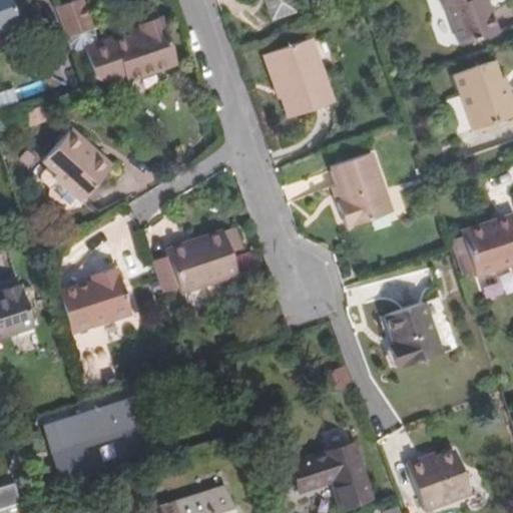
[(0,0),(0,29),(21,22),(12,0),(0,0)]
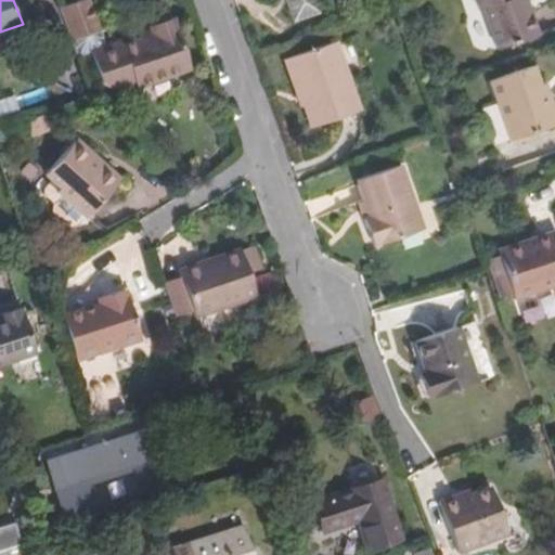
[(140,77),(142,87),(195,66),(178,20),(153,28),(155,35),(127,46),(125,39),(110,44),(92,0),(84,0),(62,8),(80,57),(94,52),(106,84),(110,84),(115,86),(140,77)]
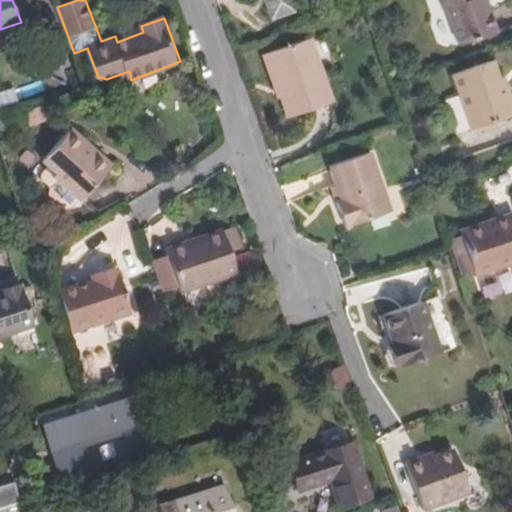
[(298,15),(292,0),(266,0),(275,24),(298,15)]
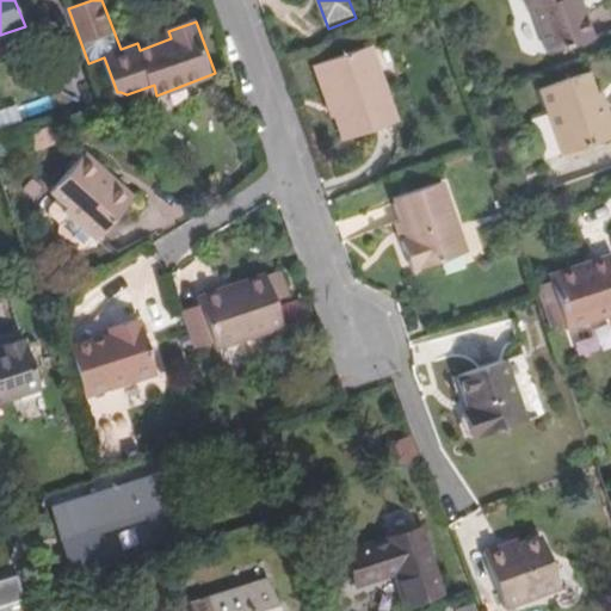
[(578,10),(574,0),(525,0),(529,8),(535,7),(549,53),(593,38),(582,10),(578,10)]
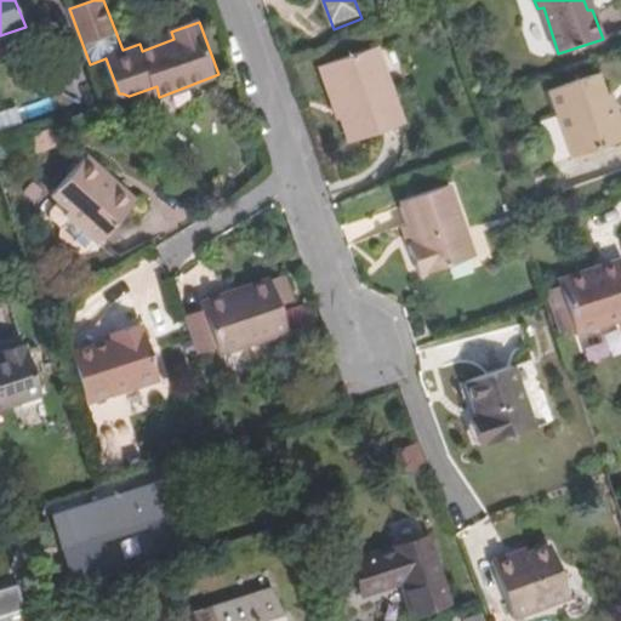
[(406,126),(377,47),(322,67),(335,108),(340,107),(352,144),(406,126)]
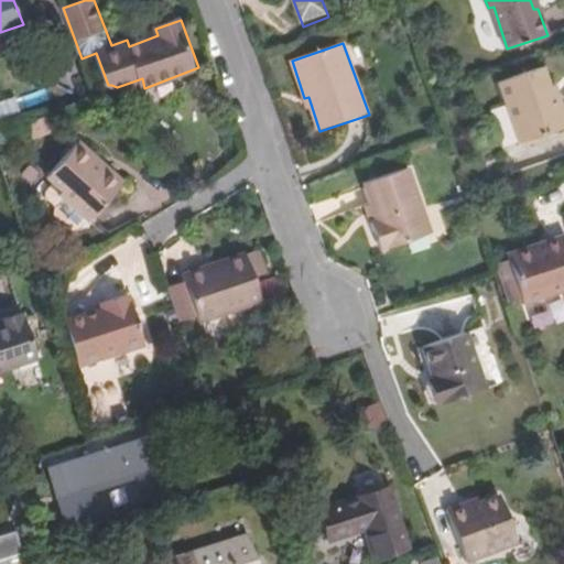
[(555,97),(552,87),(545,66),(501,80),(521,141),(563,127),(563,101),(562,95),(555,97)]
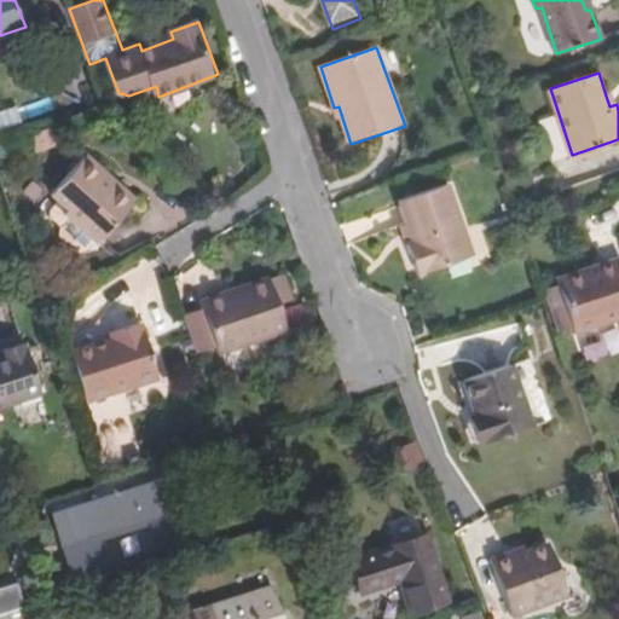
[(139,104),(158,97),(156,86),(128,96),(139,104)]
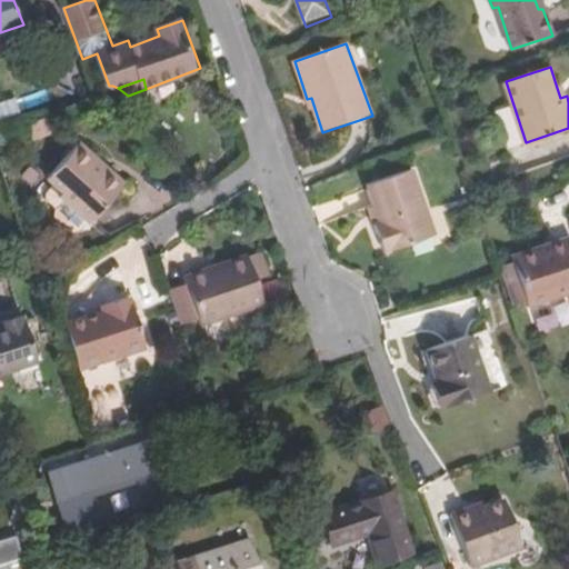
[(560,98),(567,96),(563,86),(557,88),(560,98)]
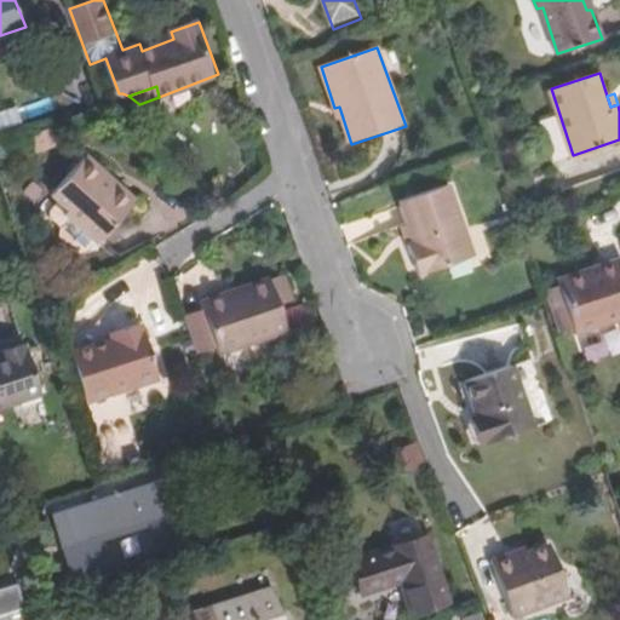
[(0,130),(21,124),(15,107),(0,110),(0,130)]
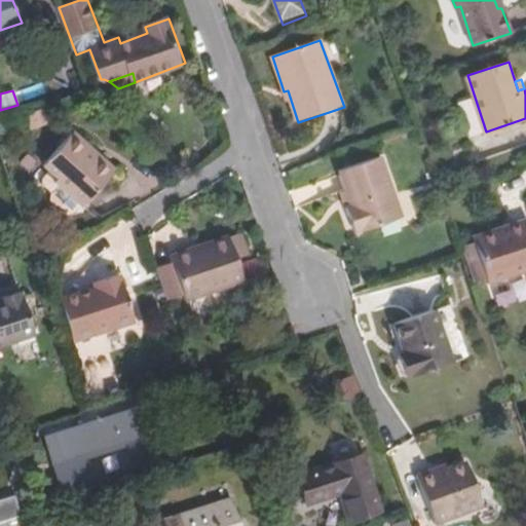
[(50,107),(37,111),(42,125),(55,120),(50,107)]
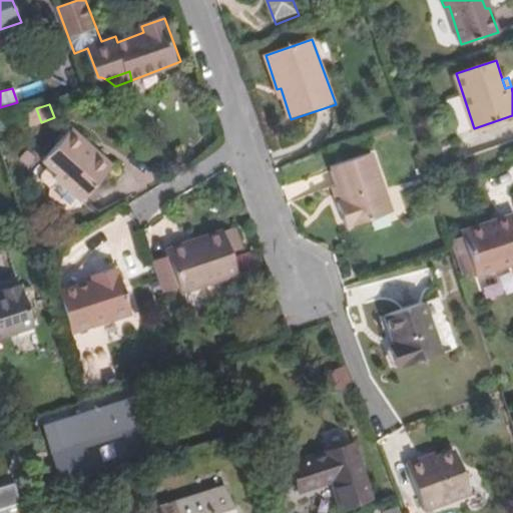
[(36,108),(25,112),(30,126),(41,122),(36,108)]
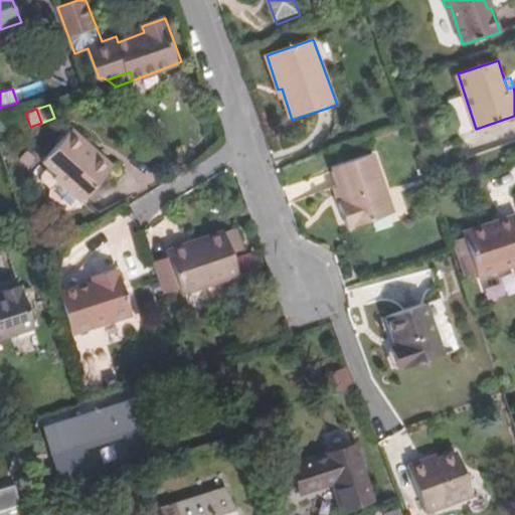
[(83,148),(88,143),(72,129),(43,162),(48,167),(56,174),(52,179),(79,201),(81,203),(110,171),(83,148)]
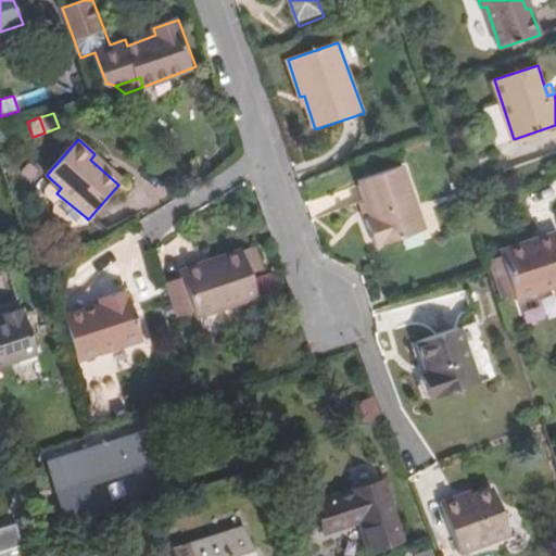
[(124,179),(95,154),(90,160),(118,185),(124,179)]
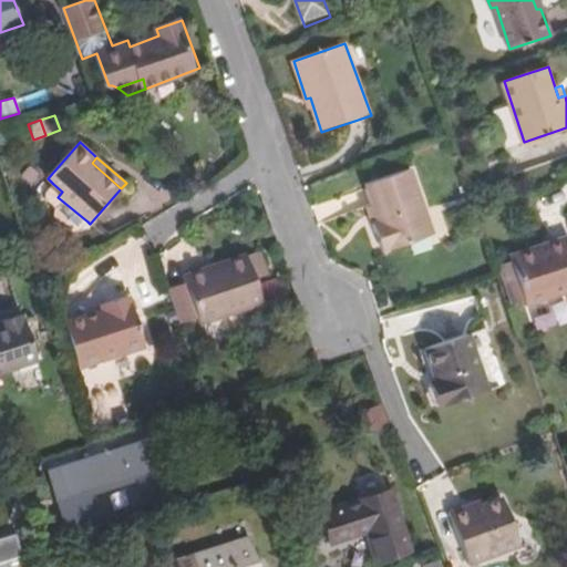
[(384,257),(433,239),(410,175),(368,189),(381,228),(374,229),(384,257)]
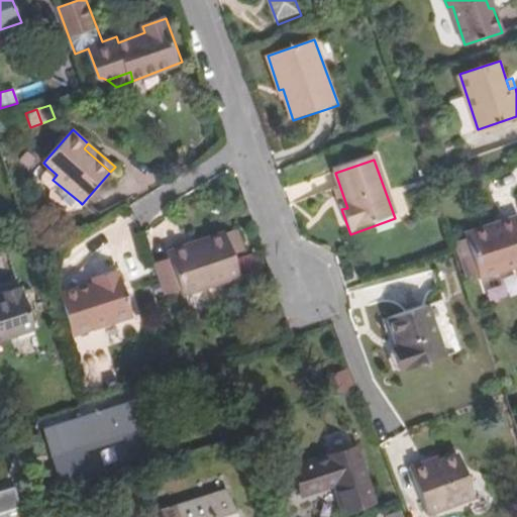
[(57,175),(48,168),(41,178),(42,182),(50,190),(49,199),(65,212),(73,210),(80,202),(53,180),(57,175)]
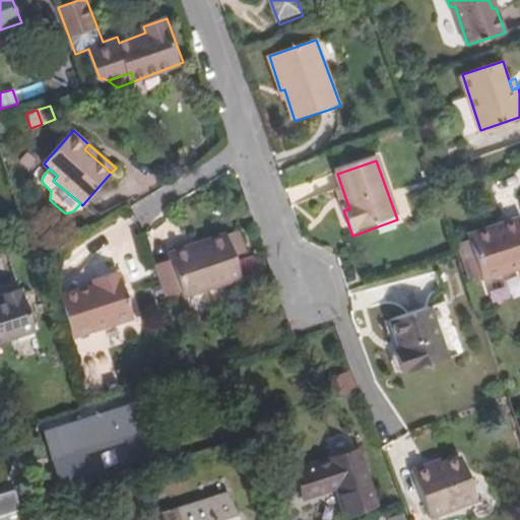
[(518,224),(516,219),(495,225),(498,232),(518,224)]
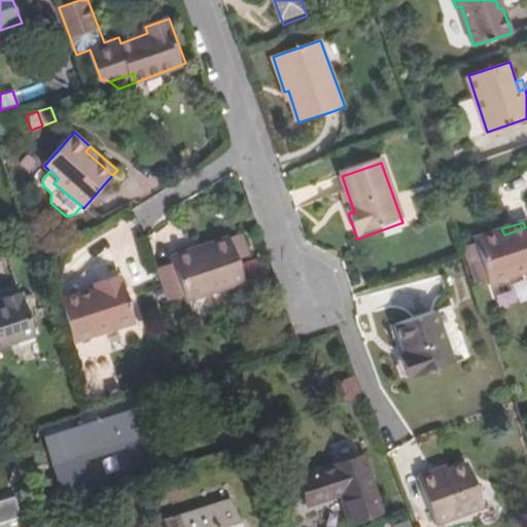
[(504,235),(501,229),(473,237),(476,242),(488,280),(490,284),(526,272),(526,234),(525,227),(504,235)]
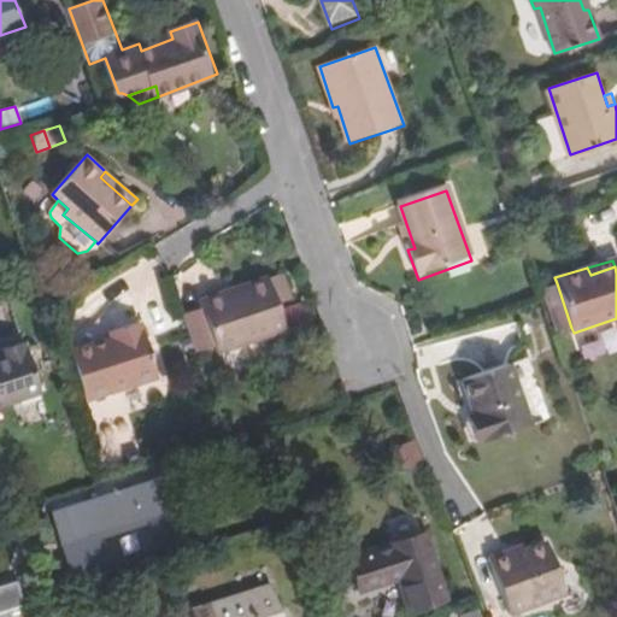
[(272,306),(265,282),(264,277),(240,286),(242,292),(228,297),(225,291),(197,299),(200,307),(178,313),(191,352),(209,346),(211,353),(282,331),(272,306)]
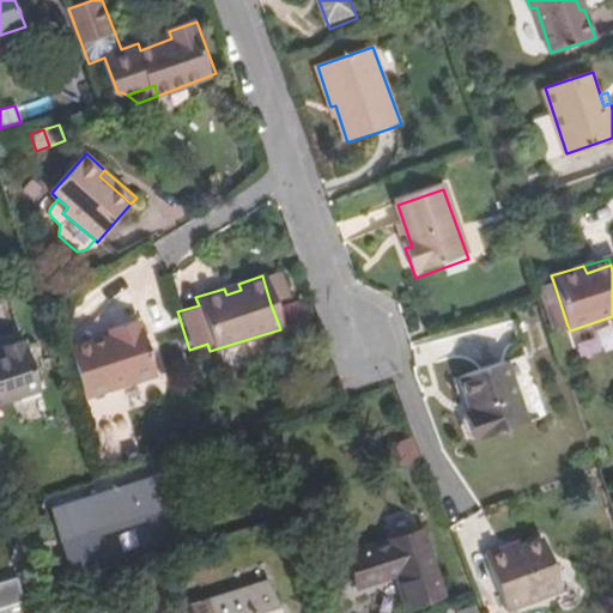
[(263,280),(271,304),(285,299),(275,275),(263,280)]
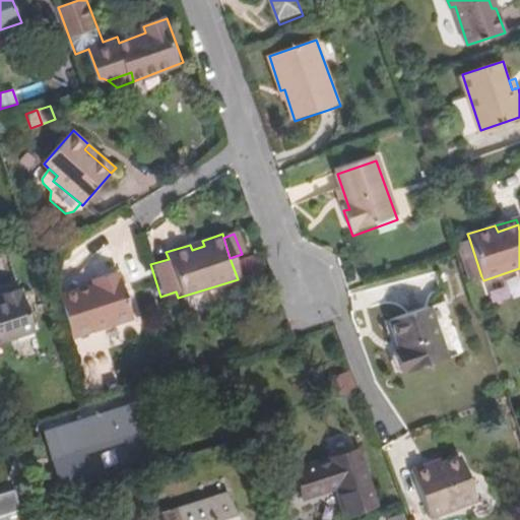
[(481,276),(469,239),(465,240),(477,277),(481,276)]
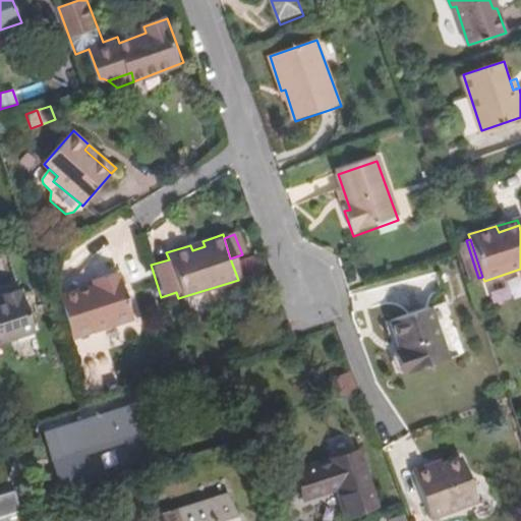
[(478,278),(466,240),(458,243),(470,281),(478,278)]
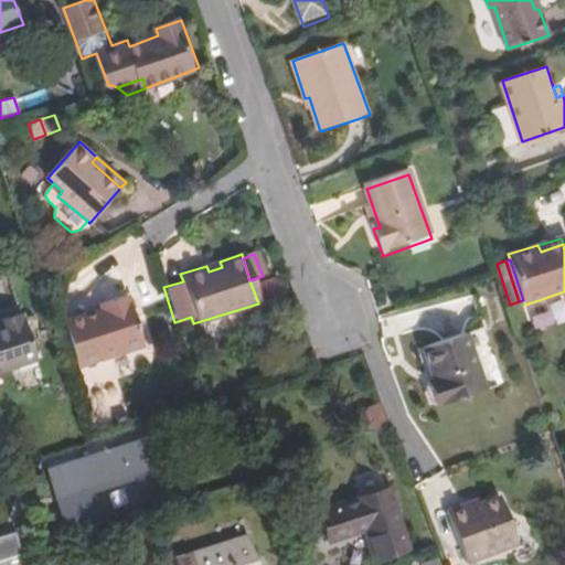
[(220,262),(206,266),(209,272),(222,267),(220,262)]
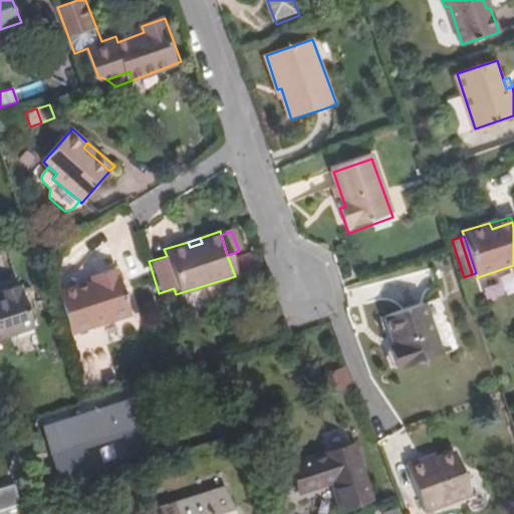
[(94,281),(58,292),(71,334),(133,314),(117,268),(92,277),(94,281)]
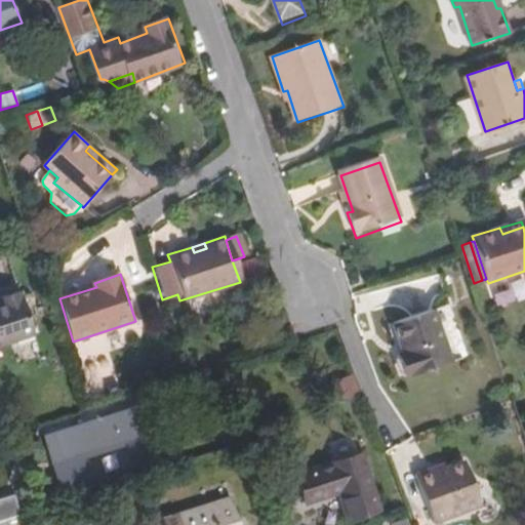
[(0,300),(0,345),(34,334),(22,291),(0,297),(2,300),(0,300)]
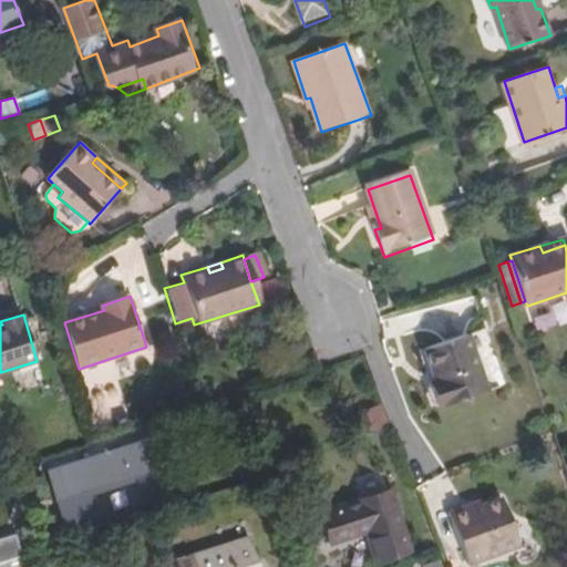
[(487,394),(468,338),(424,351),(435,383),(430,385),(436,406),(443,404),(445,409),(487,394)]
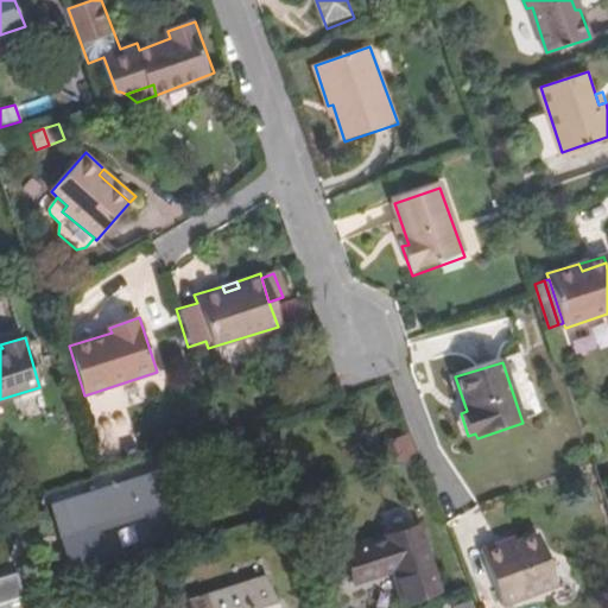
[(391,467),(417,457),(407,434),(382,443),(391,467)]
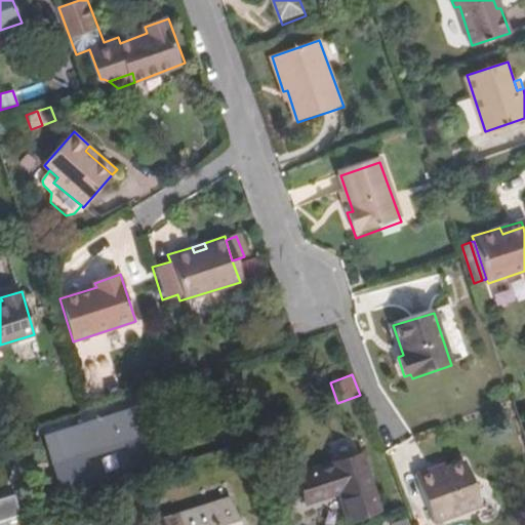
[(42,434),(59,489),(90,480),(84,457),(128,447),(134,470),(164,461),(146,401),(42,434)]
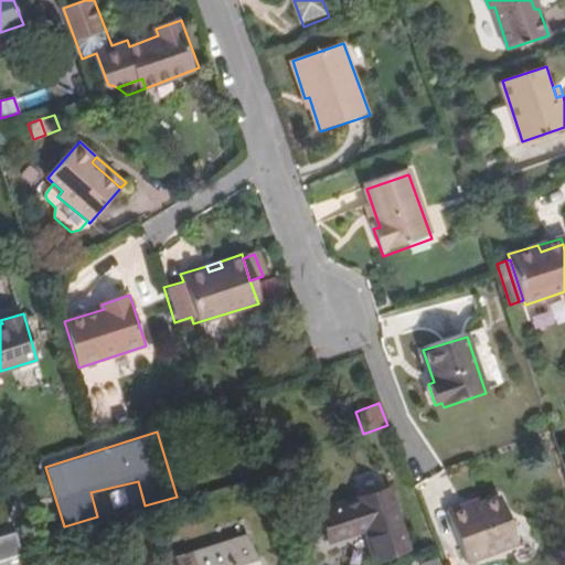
[(322,526),(395,504),(388,484),(317,507),(322,526)]
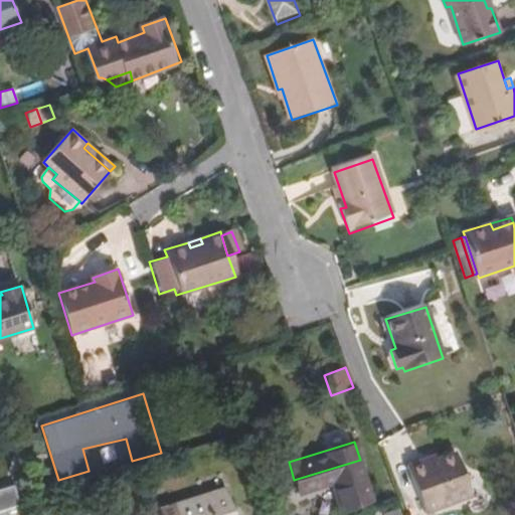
[(424,465),(422,460),(407,466),(423,514),(426,514),(472,498),(455,454),(437,461),(424,465)]
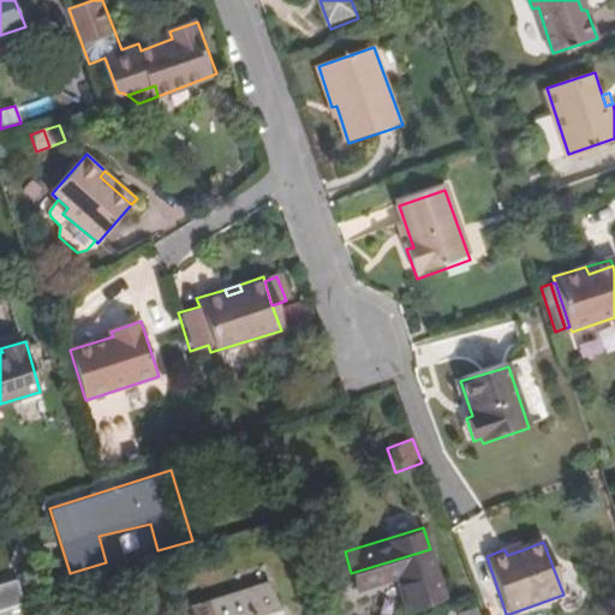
[(507,555),(521,550),(518,543),(505,549),(507,555)]
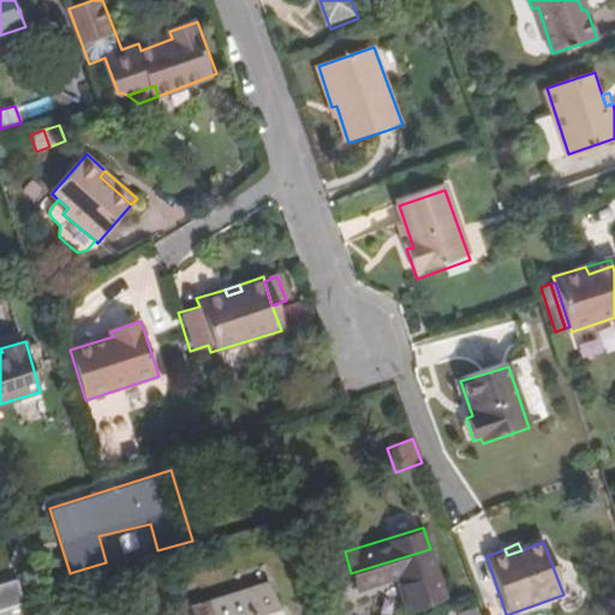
[(445,597),(430,549),(351,573),(356,590),(395,577),(406,610),(445,597)]
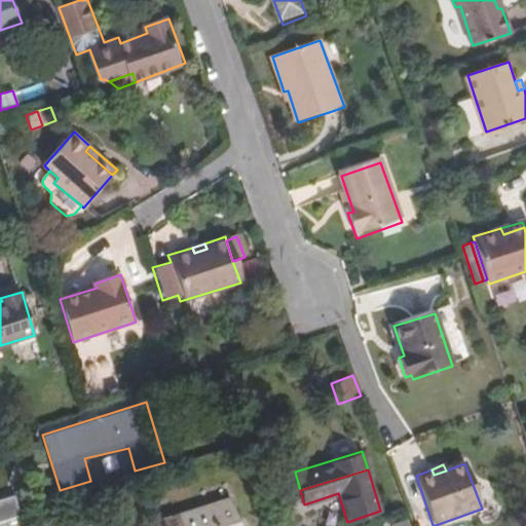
[(239,525),(231,499),(160,522),(161,525),(239,525)]
